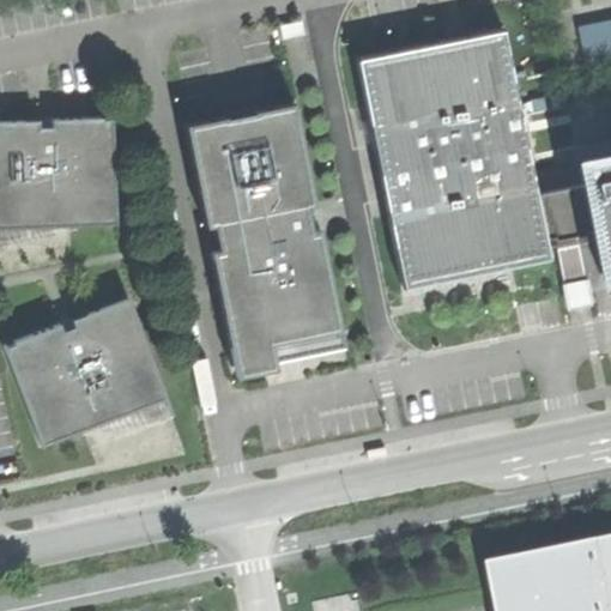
[(608,284),(610,283),(610,157),(582,164),(587,186),(543,195),(537,165),(524,103),(508,30),(362,59),(385,173),(395,221),(409,290),(443,283),(491,273),(555,260),(554,253),(558,252),(562,273),(581,270),(586,268),(581,249),(585,248),(600,246),(608,284)]
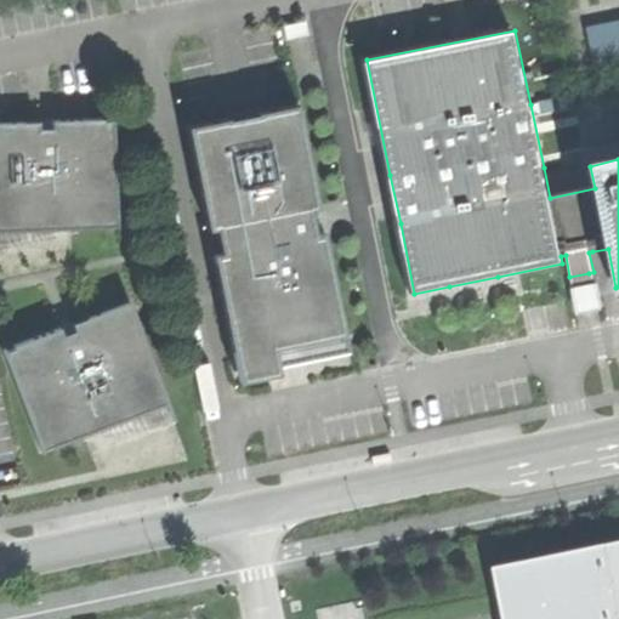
[(295,107),(191,128),(209,233),(219,231),(222,255),(214,256),(238,386),(283,376),(280,365),(352,355),(328,234),(316,237),(311,211),(321,209),(318,194),(300,106),(295,107)]
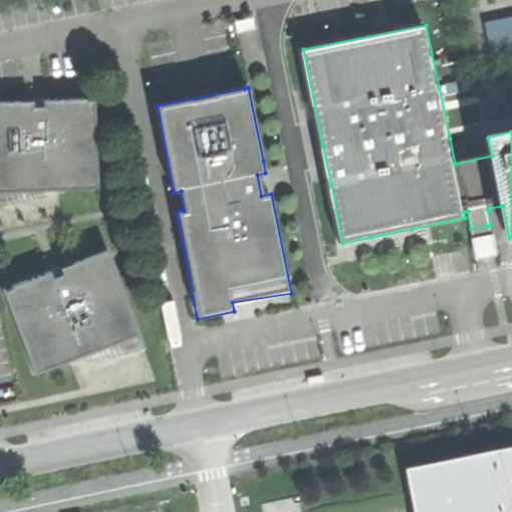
[(0,103),(0,191),(99,190),(97,102),(40,102),(0,103)]
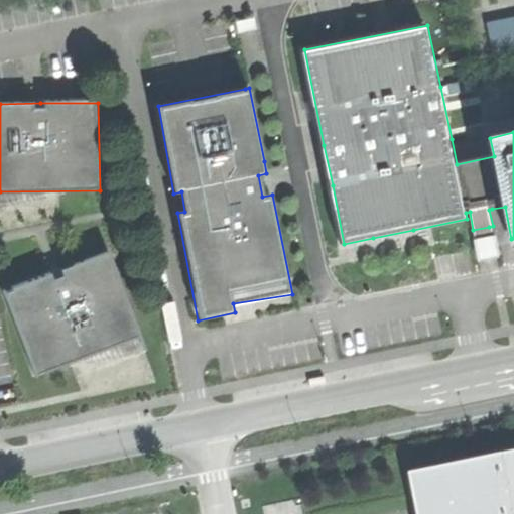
[(496,236),(474,241),(474,242),(478,263),(500,259),(496,236)]
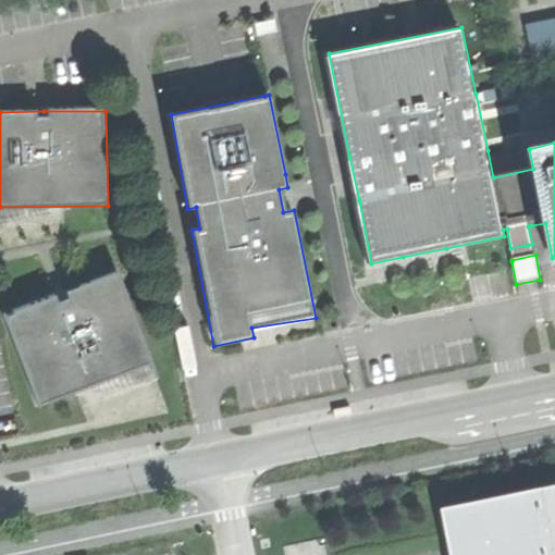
[(118,378),(155,362),(119,271),(68,292),(61,294),(56,296),(4,313),(38,408),(77,393),(118,378)]
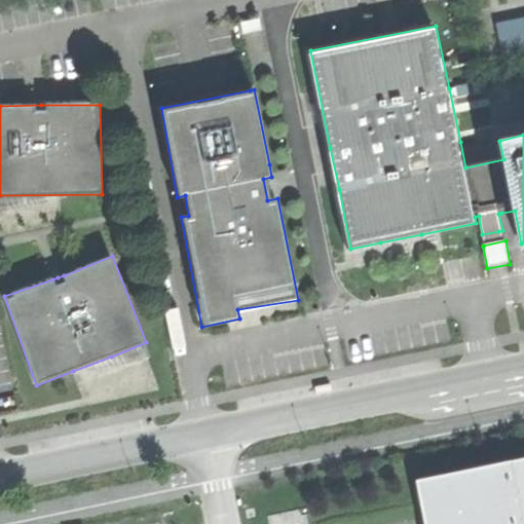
[(523,456),(513,459),(523,512),(523,456)]
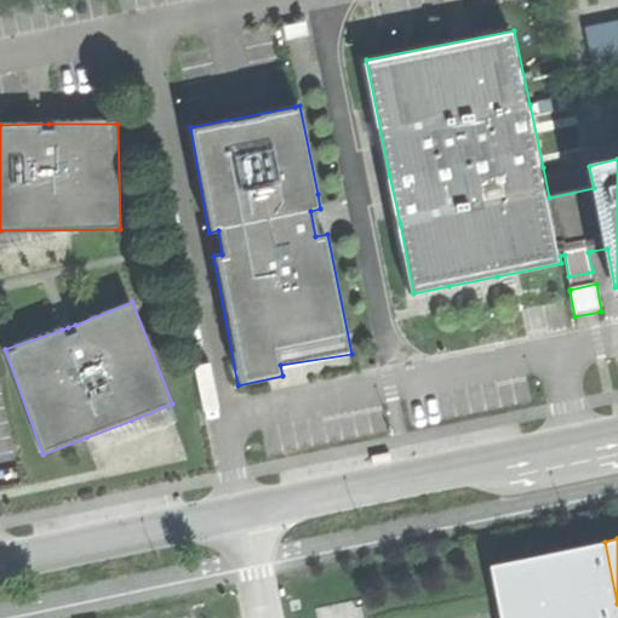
[(617,604),(605,542),(488,565),(499,614),(499,617),(617,617),(617,604)]
